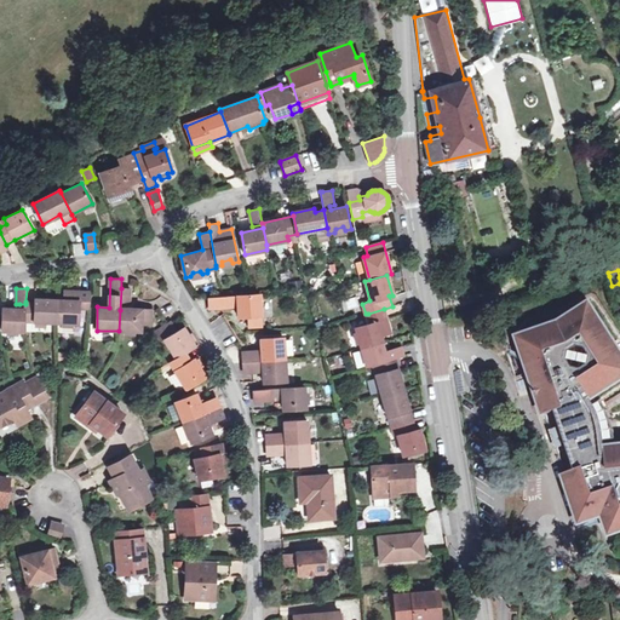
[(133,328),(136,332),(143,332),(143,325),(153,325),(153,310),(127,309),(127,304),(131,304),(131,288),(121,288),(120,310),(119,331),(122,331),(126,328),(133,328)]
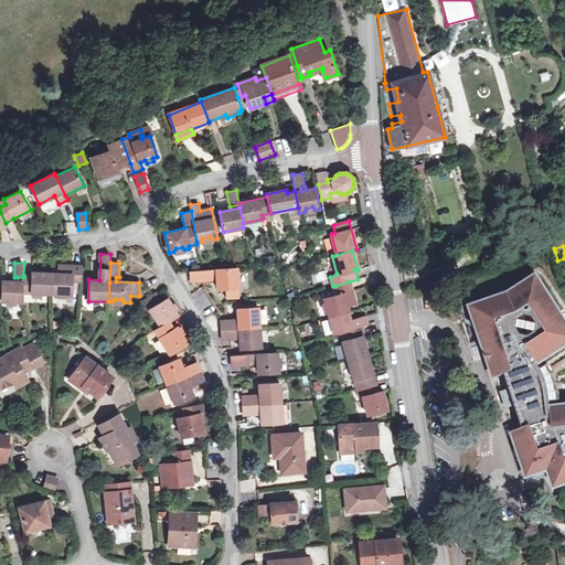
[(65,291),(67,295),(72,295),(73,281),(82,281),(82,266),(60,266),(59,274),(53,273),(52,288),(52,294),(56,295),(59,291),(65,291)]
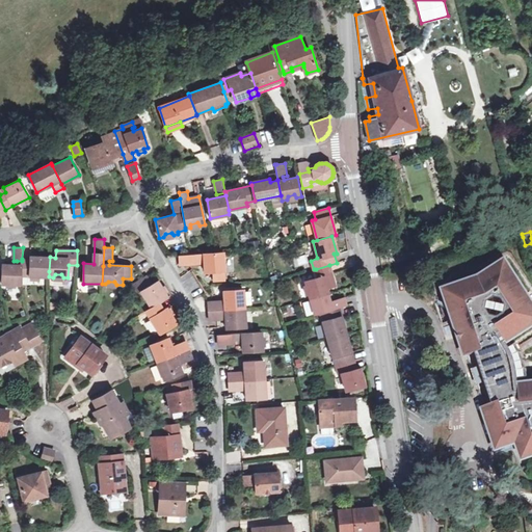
[(224,280),(223,253),(213,254),(189,255),(180,256),(180,265),(204,263),(205,273),(212,272),(213,281),(224,280)]
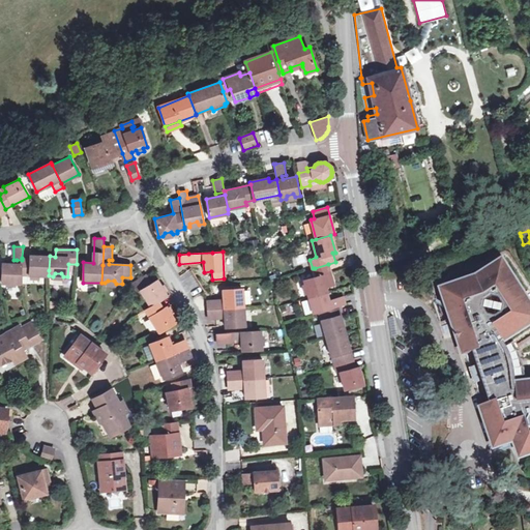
[(37,272),(40,275),(49,275),(49,270),(50,256),(30,256),(30,259),(22,258),(22,260),(22,264),(22,274),(29,274),(32,272),(37,272)]
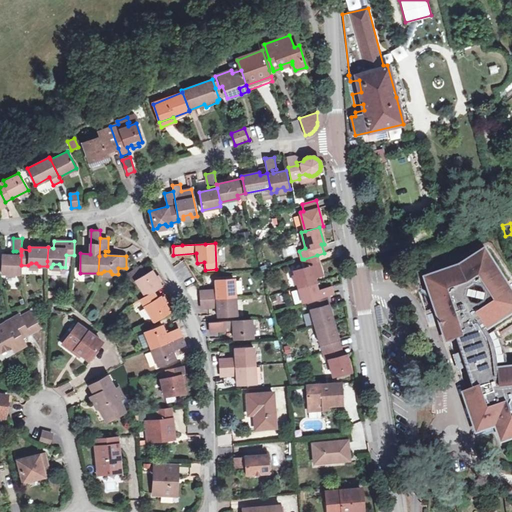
[(474,260),(473,263),(429,277),(450,342),(459,339),(489,329),(511,313),(511,289),(488,251),(474,260)]
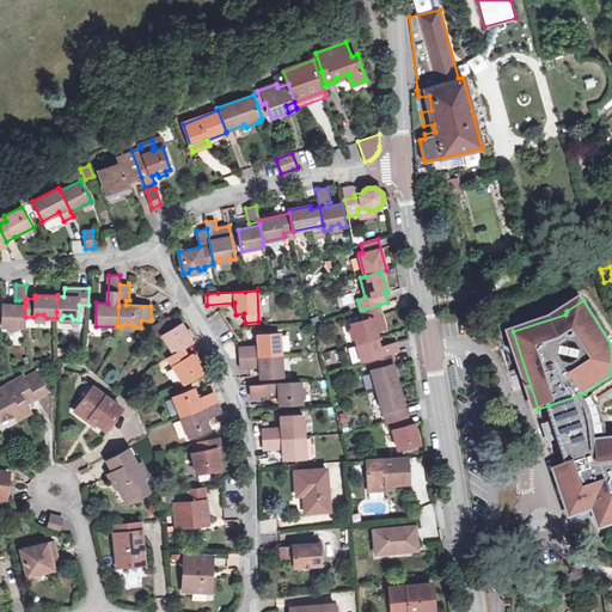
[(17,324),(19,326),(25,326),(25,317),(25,305),(19,305),(16,305),(4,304),(2,325),(8,326),(10,323),(17,324)]
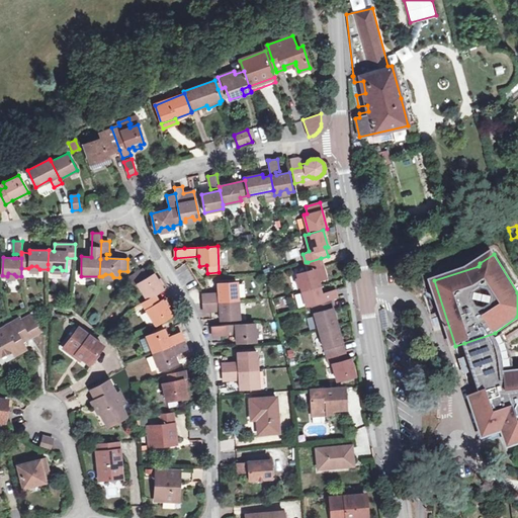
[(297,275),(298,277),(301,279),(303,284),(300,286),(303,291),(320,286),(321,286),(319,280),(326,277),(321,258),(308,262),(310,269),(297,273),(297,275)]
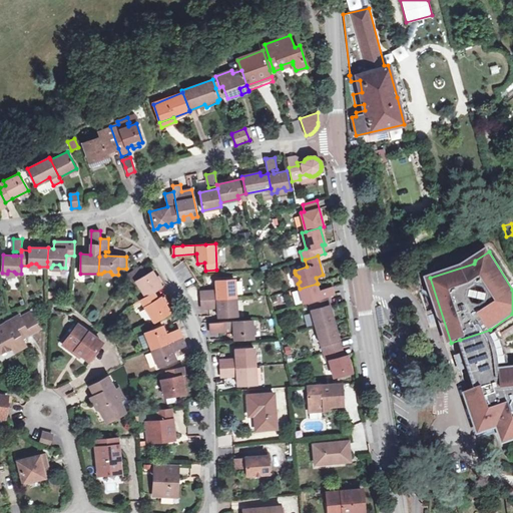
[(145,297),(153,292),(162,287),(152,271),(146,274),(142,267),(138,269),(129,275),(134,282),(136,281),(145,297)]
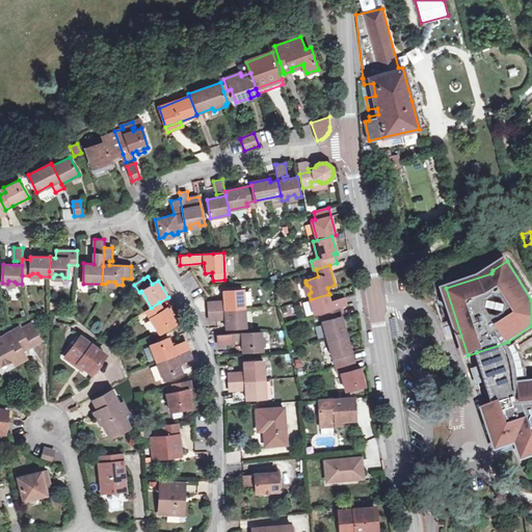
[(223,291),(225,310),(238,309),(244,309),(243,290),(223,291)]
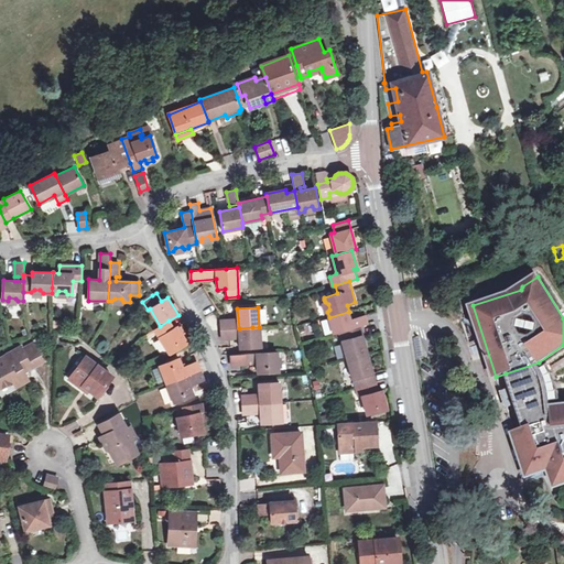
[(334,334),(344,331),(360,326),(368,324),(365,315),(350,320),(348,312),(329,317),(334,334)]
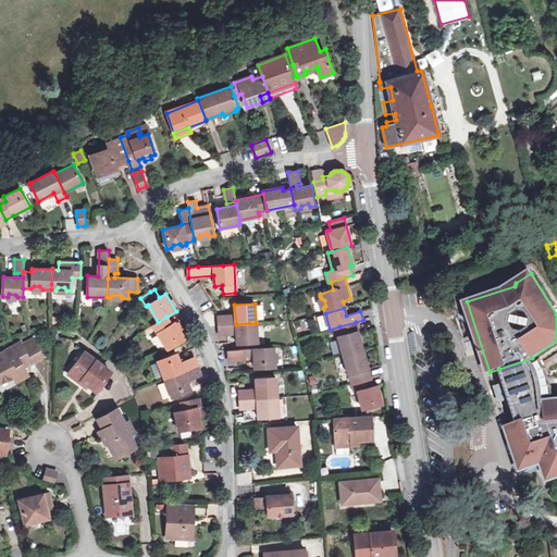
[(319,330),(325,329),(322,314),(316,316),(319,330)]
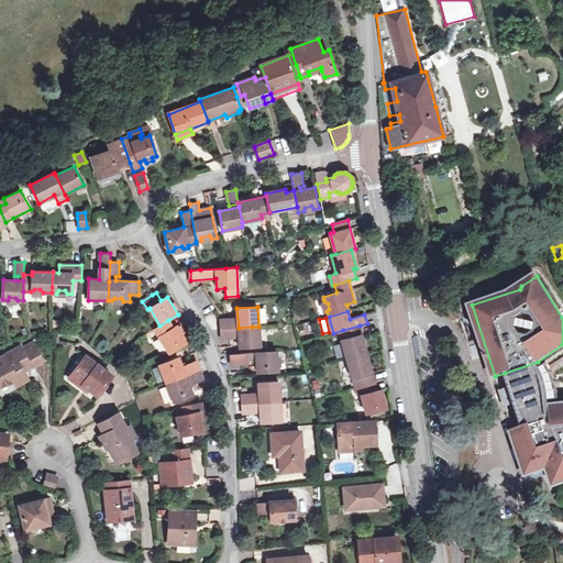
[(220,319),(221,329),(235,328),(235,319),(220,319)]
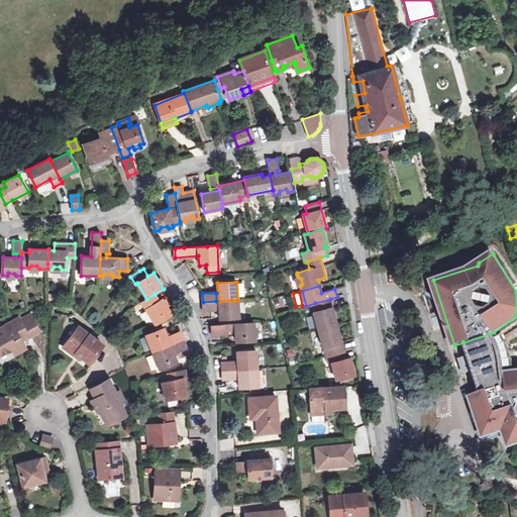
[(154,294),(146,299),(141,302),(156,325),(173,315),(163,299),(159,301),(154,294)]
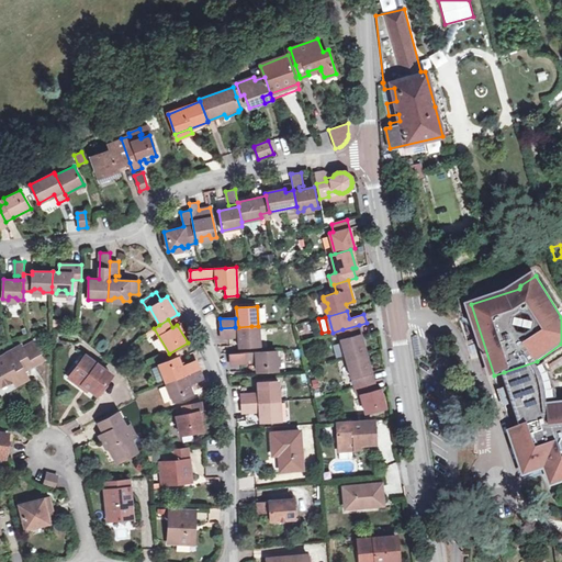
[(359,325),(343,329),(345,338),(340,339),(346,359),(367,353),(359,325)]
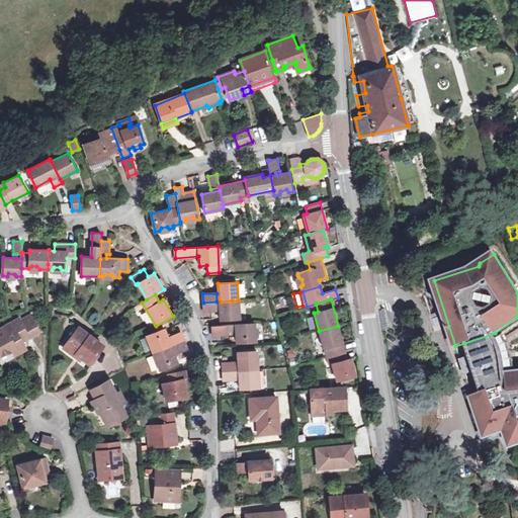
[(239,319),(238,300),(232,300),(220,301),(221,320),(239,319)]
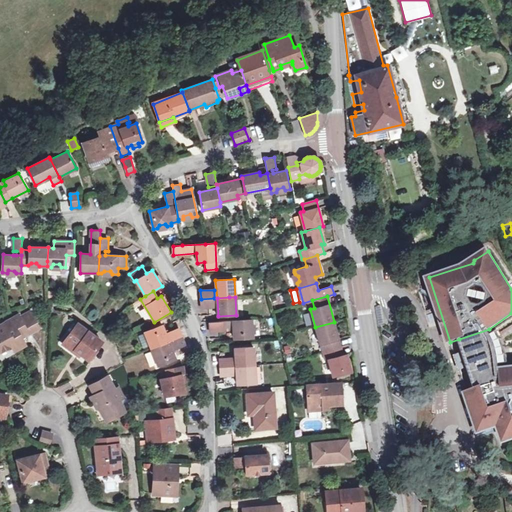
[(215,307),(214,298),(201,299),(201,308),(215,307)]
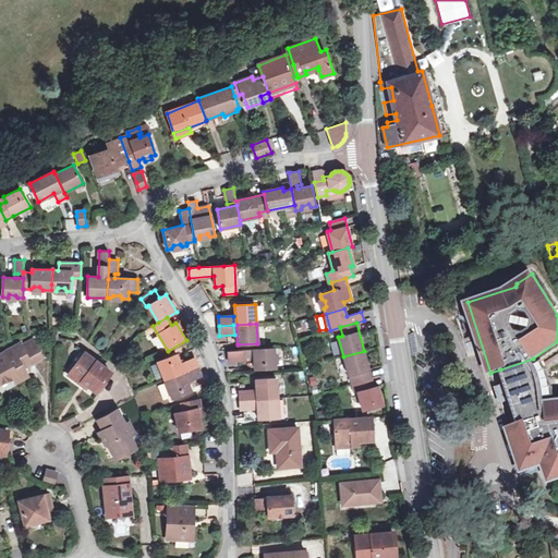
[(32,338),(21,344),(22,349),(34,342),(32,338)]
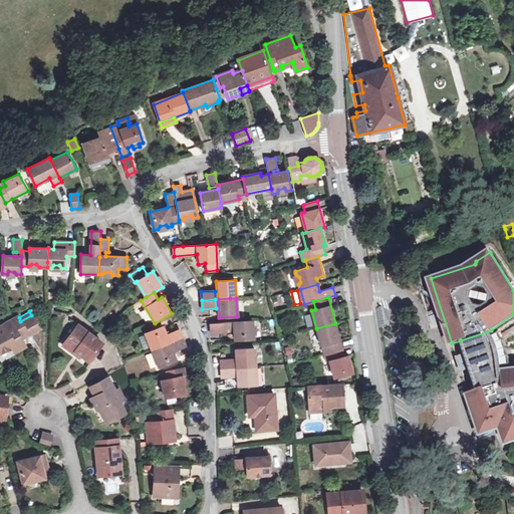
[(25,345),(21,337),(18,332),(21,330),(24,335),(27,333),(38,327),(31,315),(20,321),(19,317),(18,316),(0,325),(0,352),(12,346),(15,351),(25,345)]
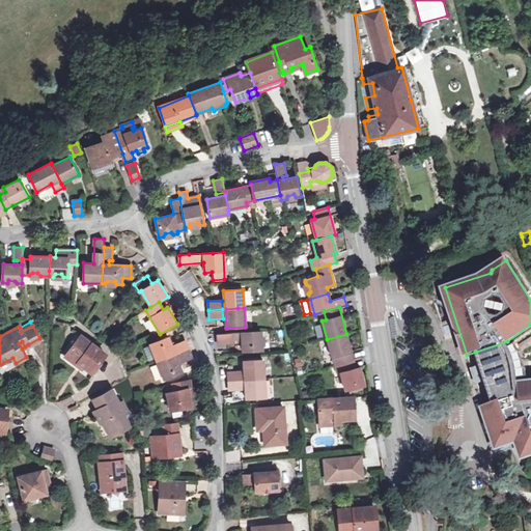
[(259,338),(261,336),(261,331),(217,334),(218,344),(243,342),(244,352),(262,351),(262,345),(259,344),(259,338)]
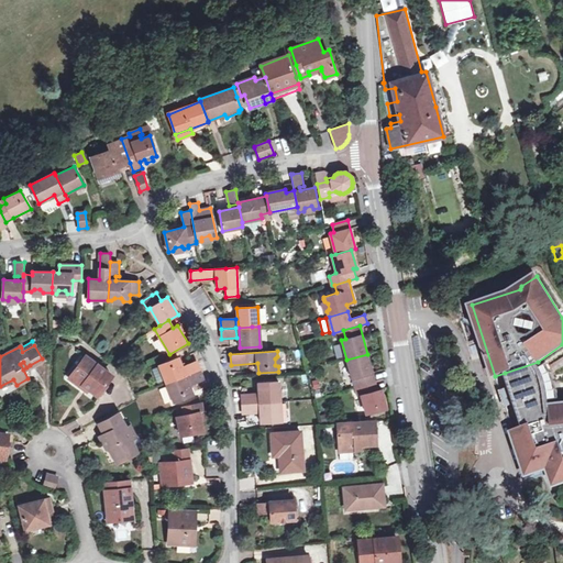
[(367,354),(346,360),(353,378),(355,377),(359,386),(374,382),(367,354)]
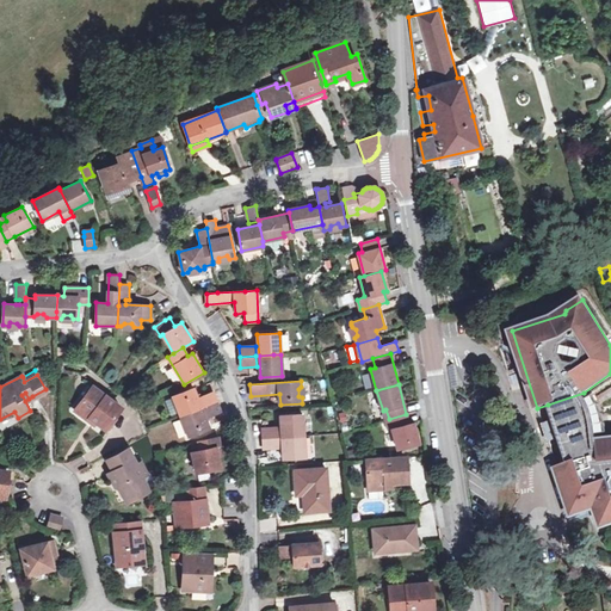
[(92,386),(79,405),(92,414),(90,417),(96,421),(106,430),(122,407),(92,386)]
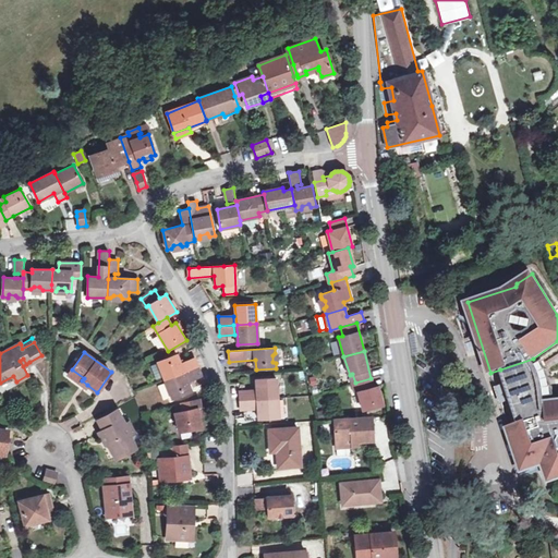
[(157,362),(165,380),(199,367),(195,358),(181,363),(177,354),(157,362)]
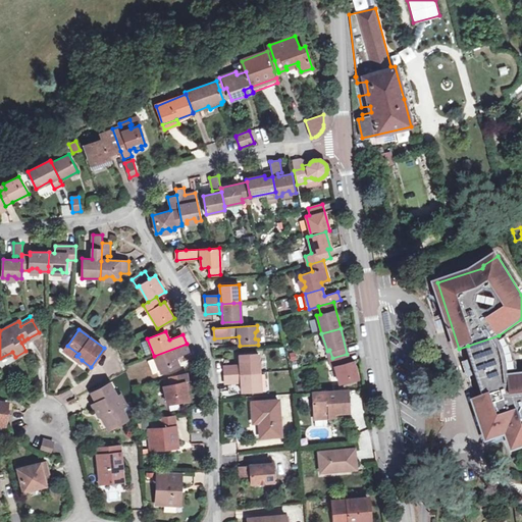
[(499,335),(468,346),(485,396),(511,377),(510,370),(509,362),(508,356),(505,348),(503,341),(499,335)]
